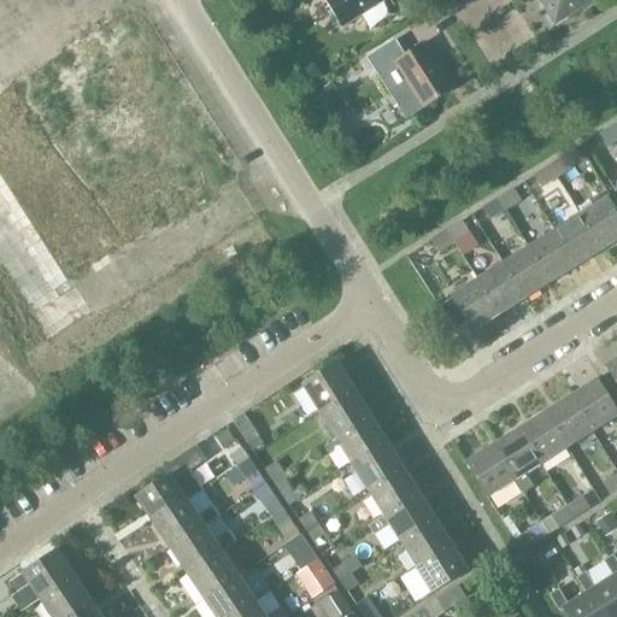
[(54,0),(0,0),(0,137),(15,160),(116,95),(54,0)]
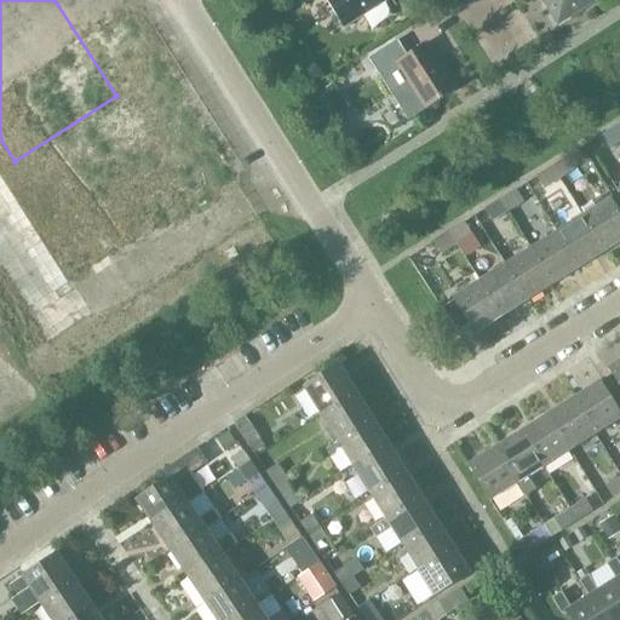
[(382,0),(305,0),(308,3),(311,0),(328,0),(344,24),(361,13),(367,23),(371,24),(374,24),(378,23),(385,18),(388,15),(388,10),(382,0)]
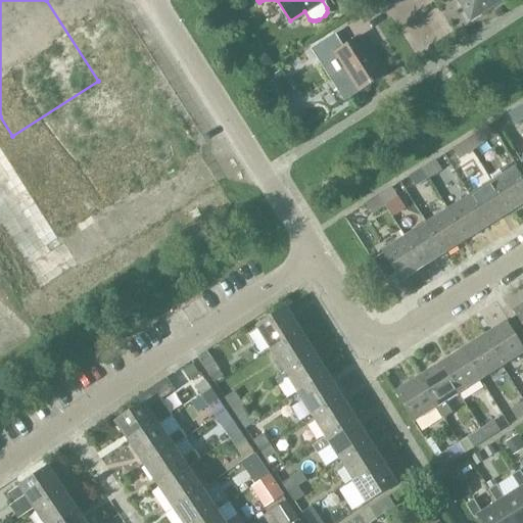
[(501,0),(457,0),(470,20),(502,0),(501,0)]
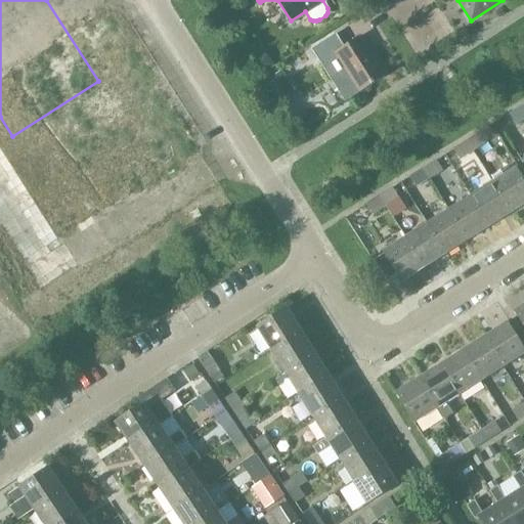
[(359,93),(385,77),(359,37),(343,47),(335,34),(310,49),(330,80),(345,71),(359,93)]
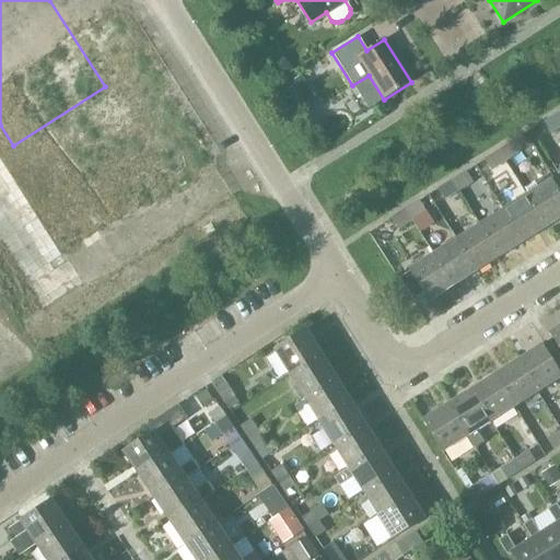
[(298,71),(290,77),(306,100),(314,94),(298,71)]
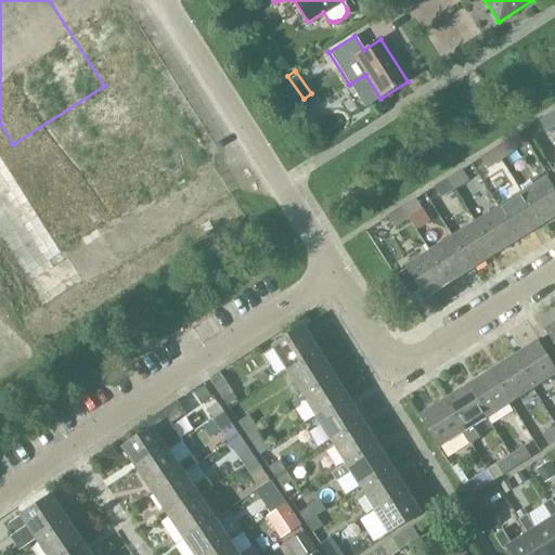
[(545,132),(554,126),(554,115),(553,112),(538,121),(545,132)]
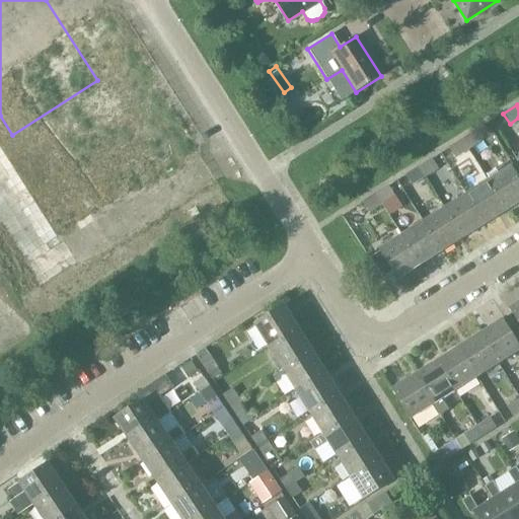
[(468,150),(480,143),(473,132),(461,140),(468,150)]
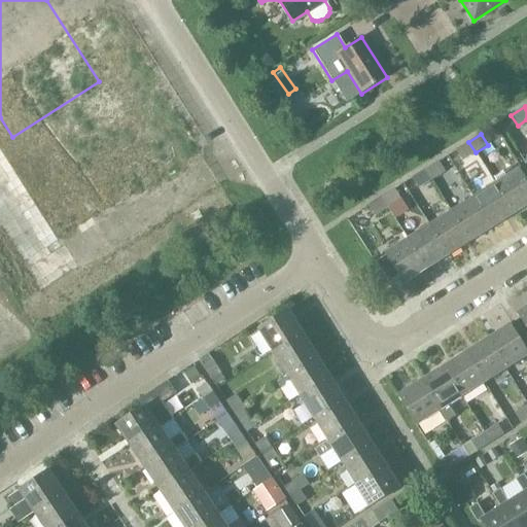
[(462,161),(476,152),(468,142),(455,150),(462,161)]
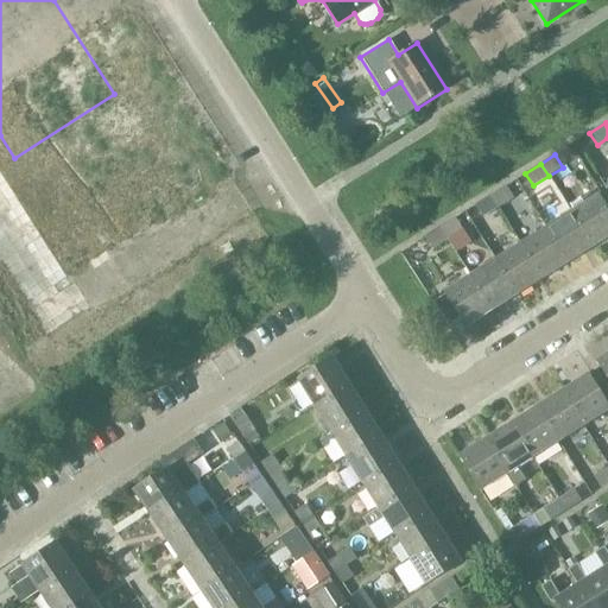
[(489,196),(498,208),(512,198),(505,187),(489,196)]
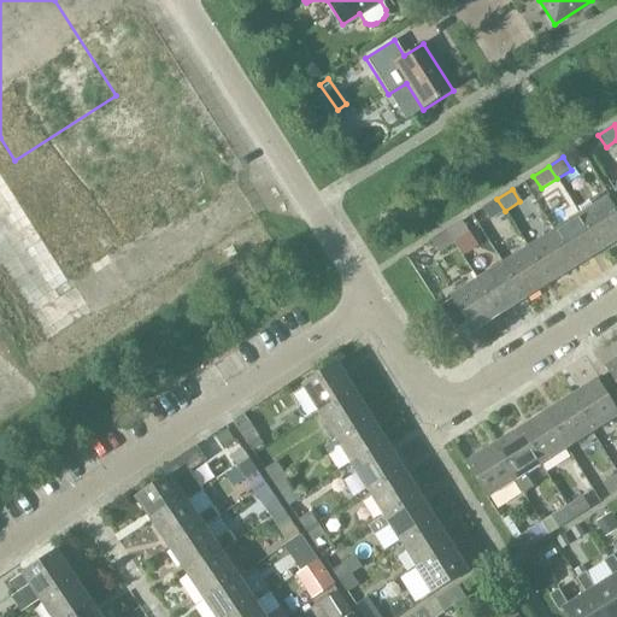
[(601,251),(616,241),(616,215),(606,198),(580,215),(601,251)]
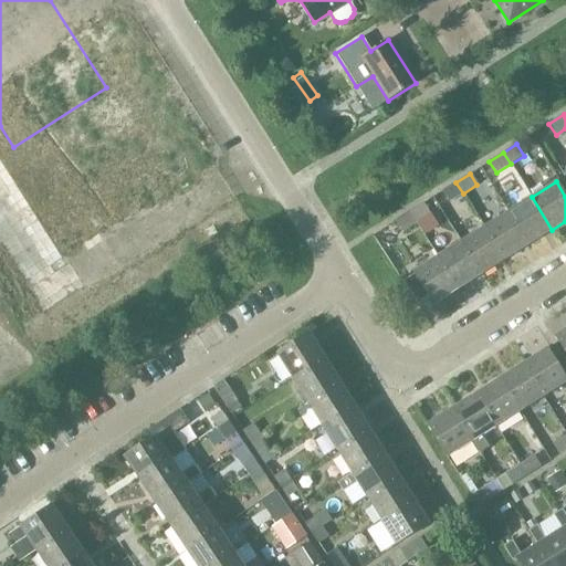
[(449,202),(463,194),(456,182),(441,191),(449,202)]
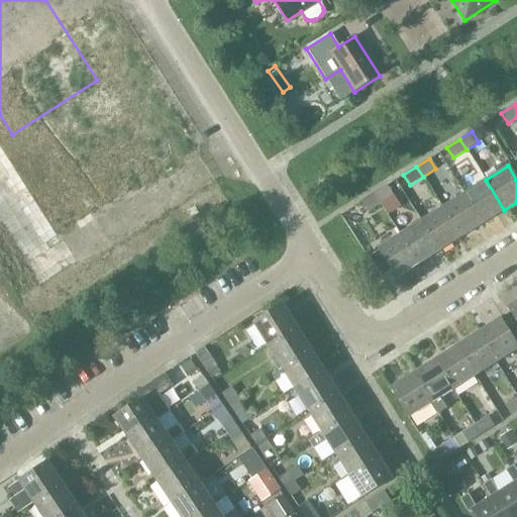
[(483,224),(504,210),(486,180),(463,194),(483,224)]
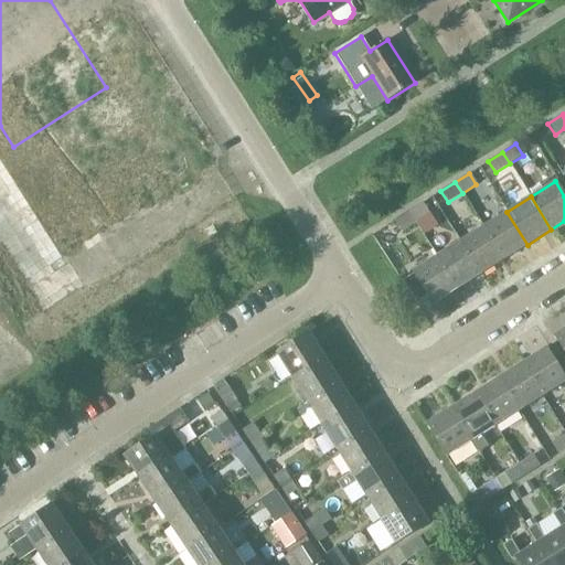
[(408,212),(415,223),(426,215),(419,205),(408,212)]
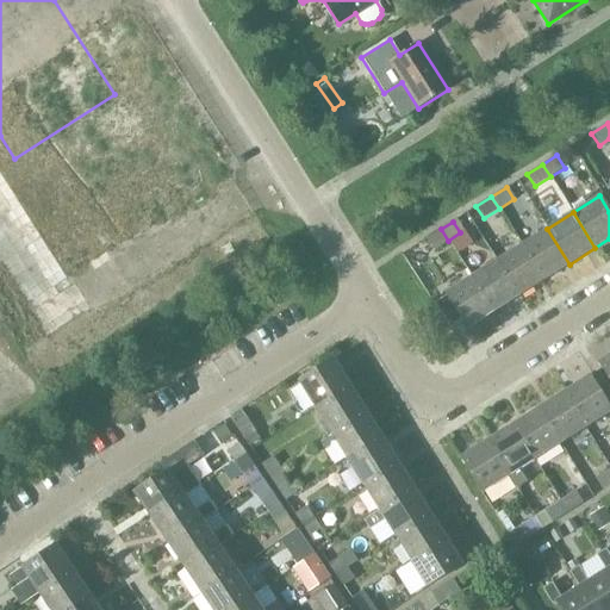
[(430,251),(448,241),(441,229),(423,241),(430,251)]
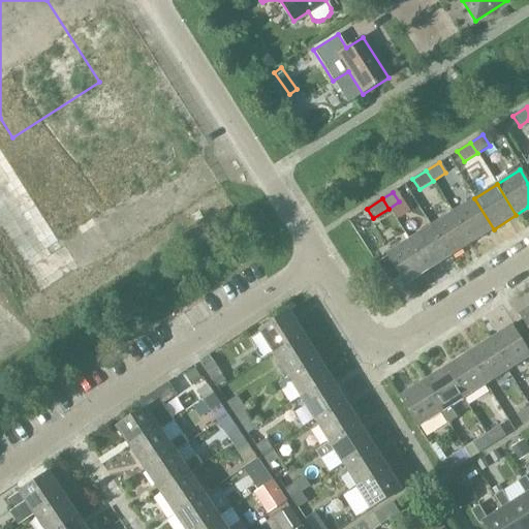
[(472,243),(494,229),(474,198),(453,212),(472,243)]
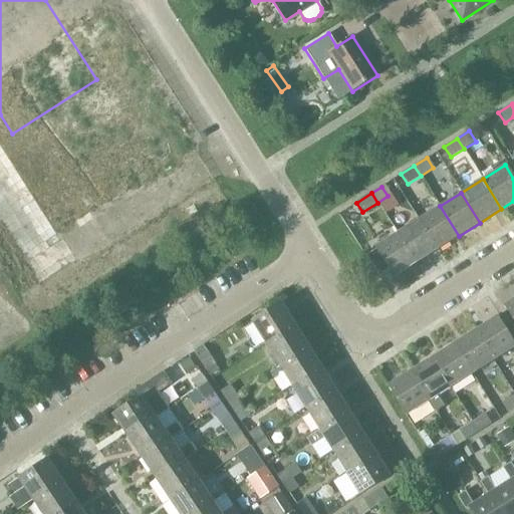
[(437,250),(459,236),(440,206),(419,220),(437,250)]
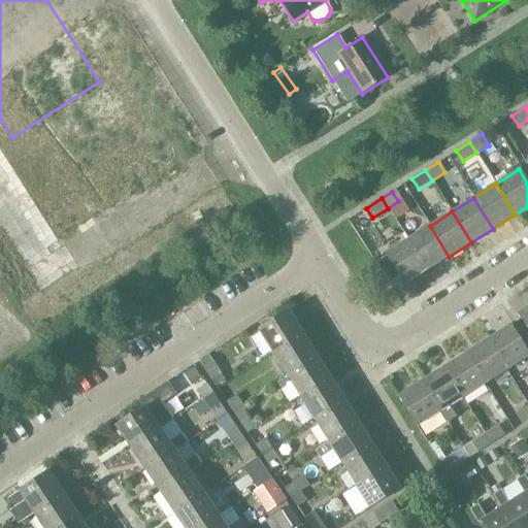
[(427,270),(449,257),(430,226),(407,239),(427,270)]
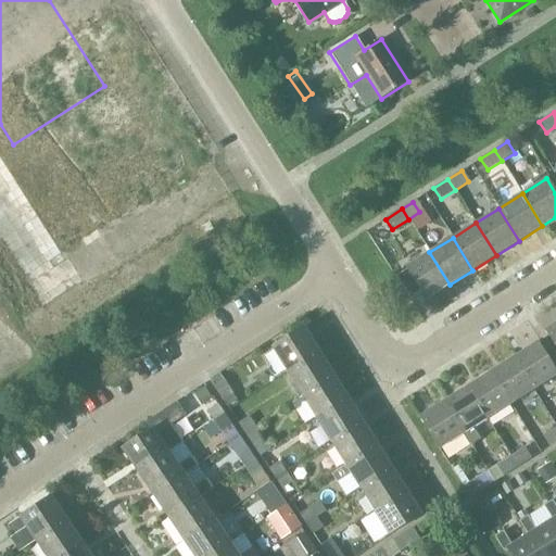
[(426,300),(450,285),(429,252),(405,267),(426,300)]
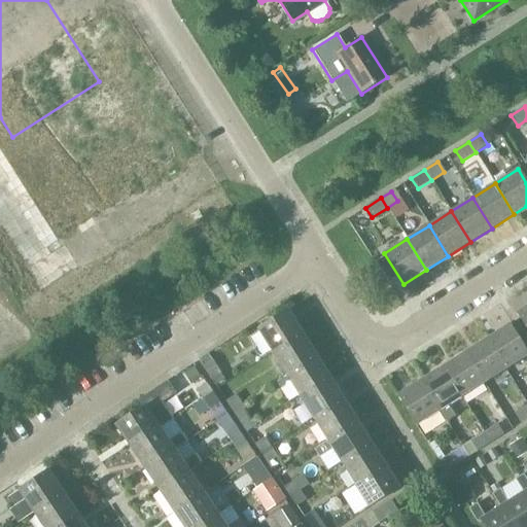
[(526,329),(526,306),(517,313),(526,329)]
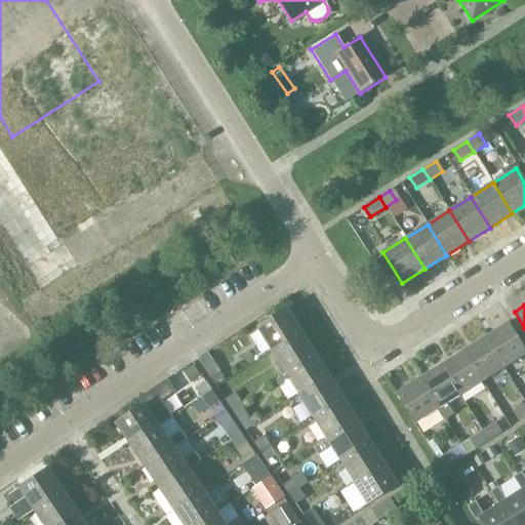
[(270,352),(300,332),(287,310),(255,329),(270,352)]
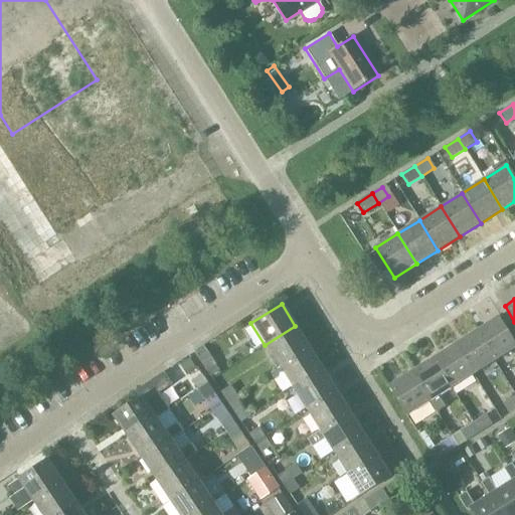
[(475,332),(494,361),(514,348),(514,345),(498,318),(475,332)]
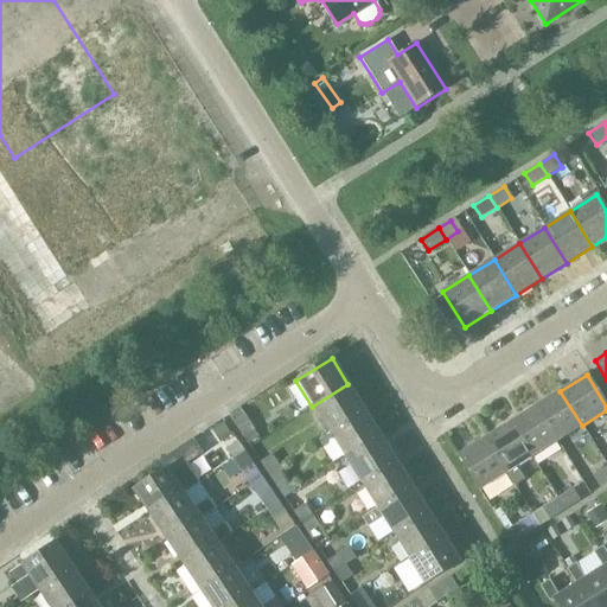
[(328,432),(364,409),(347,384),(312,407),(328,432)]
